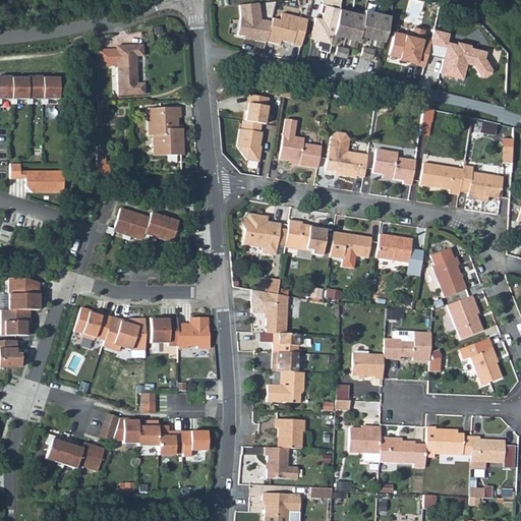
[(338,9),(339,6),(330,4),(329,7),(322,5),(320,13),(322,14),(321,19),(315,18),(310,39),(317,41),(315,47),(320,47),(319,51),(328,53),(330,42),(338,9)]
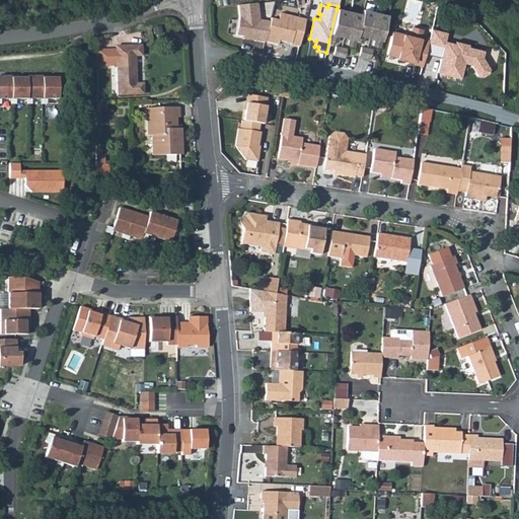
[(256,5),(237,7),(238,18),(235,36),(254,40),(253,43),(265,44),(265,43),(270,23),(258,21),(256,5)]
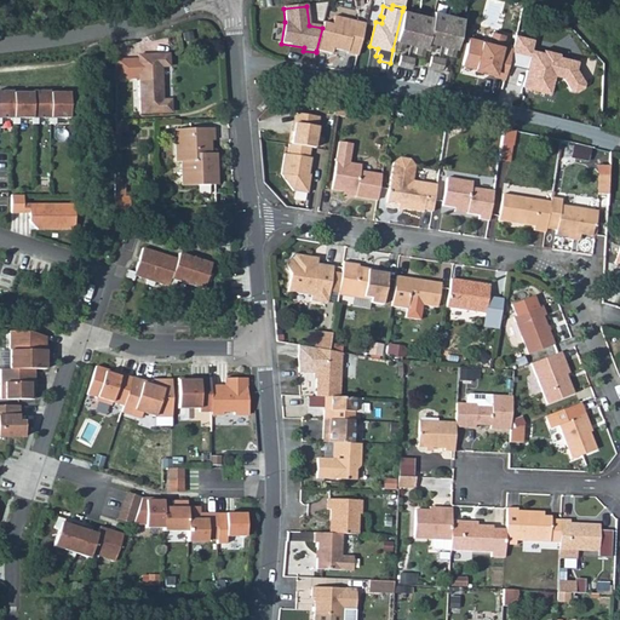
[(418,16),(402,11),(392,50),(402,51),(403,42),(411,45),(418,16)]
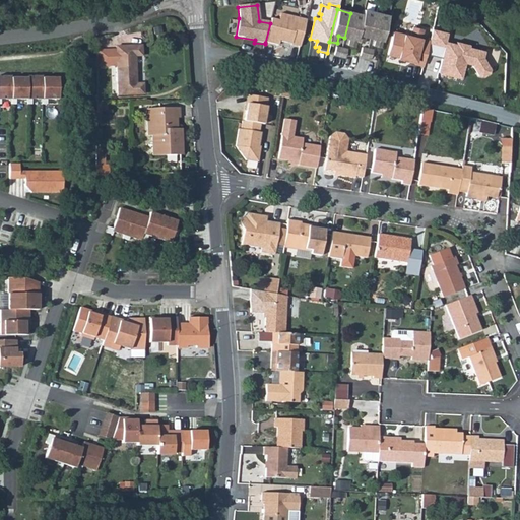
[(363,16),(356,43),(363,44),(364,37),(370,39),(376,14),(365,11),(363,16)]
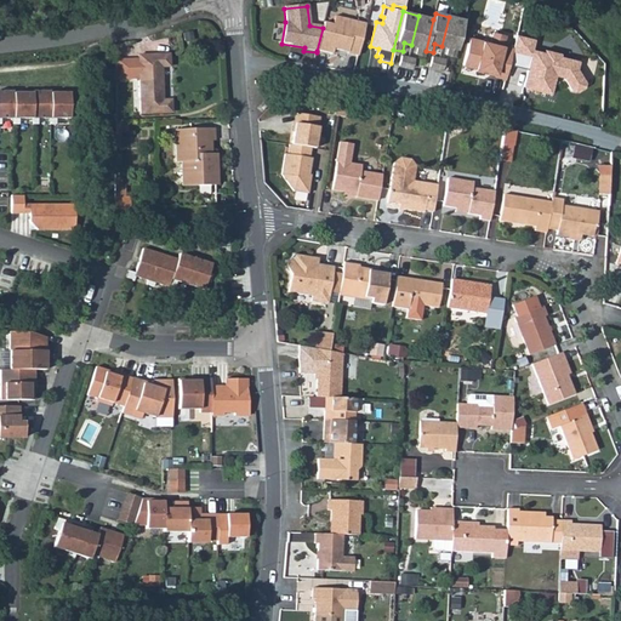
[(419,16),(411,45),(419,46),(416,56),(425,57),(426,51),(433,20),(419,16)]
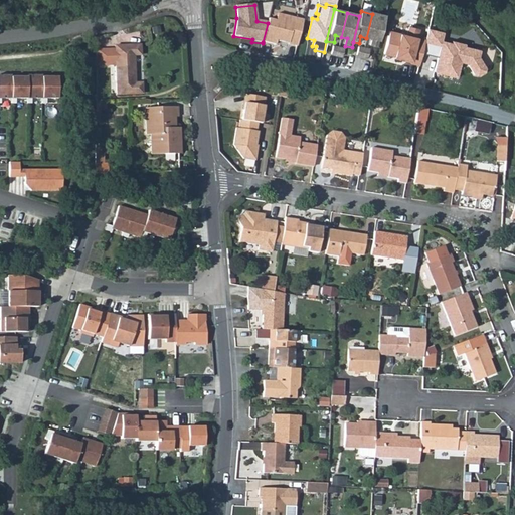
[(384,17),(372,14),(366,38),(371,39),(370,46),(376,48),(384,17)]
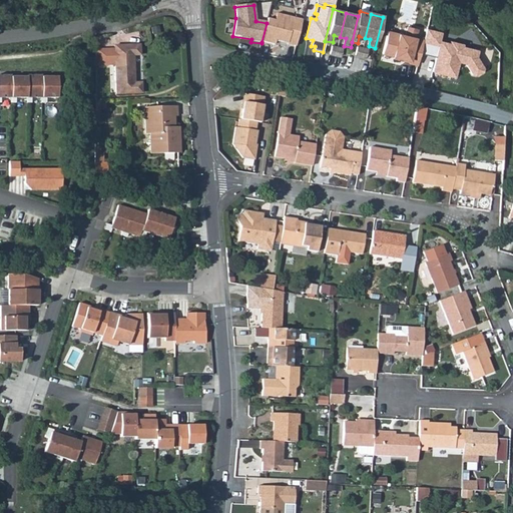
[(268,20),(267,23),(262,42),(274,45),(275,41),(288,44),(288,45),(295,47),(302,21),(277,15),(276,21),(268,20)]
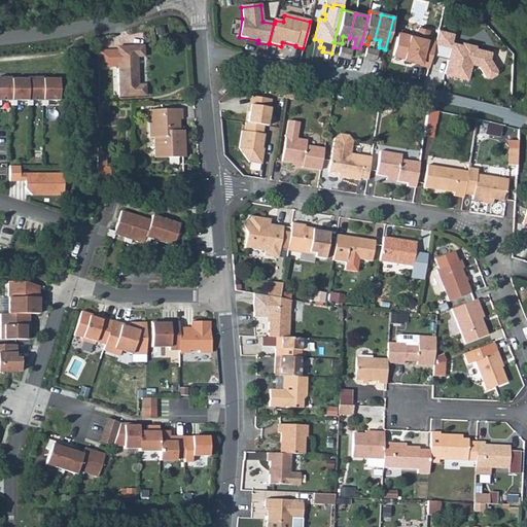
[(398,34),(393,57),(413,62),(412,65),(428,69),(431,56),(434,42),(426,40),(428,31),(419,29),(417,39),(398,34)]
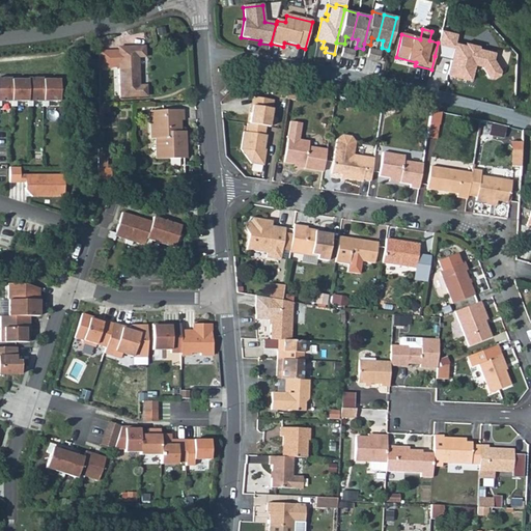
[(441,30),(438,43),(435,56),(451,60),(448,76),(471,81),(475,63),(480,64),(488,79),(493,80),(500,76),(500,72),(493,60),(495,53),(478,49),(479,46),(466,44),(466,46),(455,44),(457,34),(441,30)]
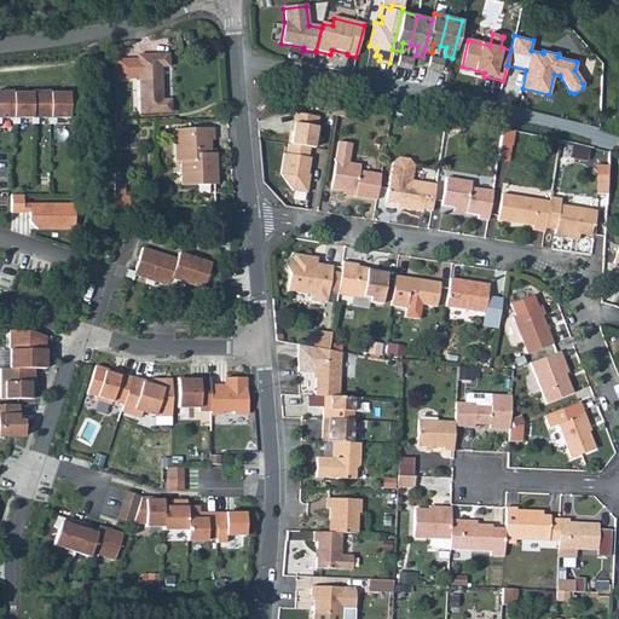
[(138,59),(121,61),(121,80),(139,79),(140,114),(171,113),(171,100),(162,100),(161,68),(169,67),(168,56),(138,57),(138,59)]
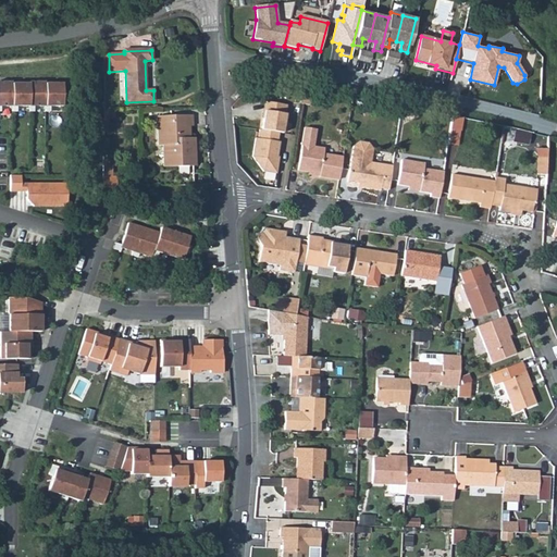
[(12,82),(0,82),(0,111),(0,107),(12,107),(12,84),(12,82)]
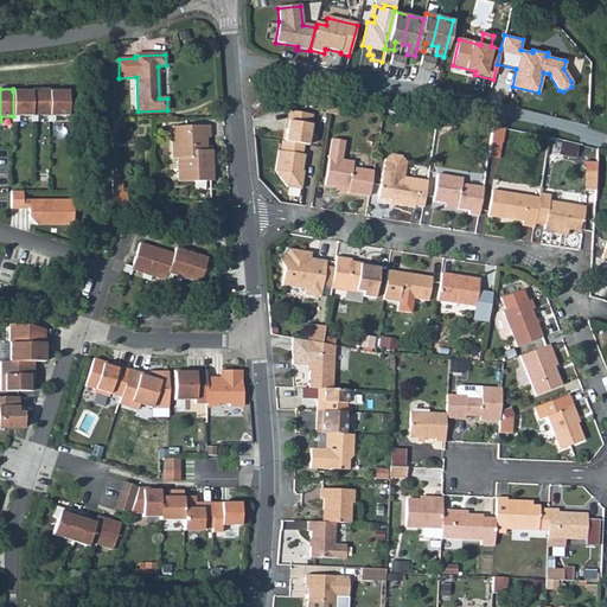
[(33,89),(33,91),(32,116),(32,122),(37,122),(37,116),(50,116),(50,91),(50,89),(33,89)]
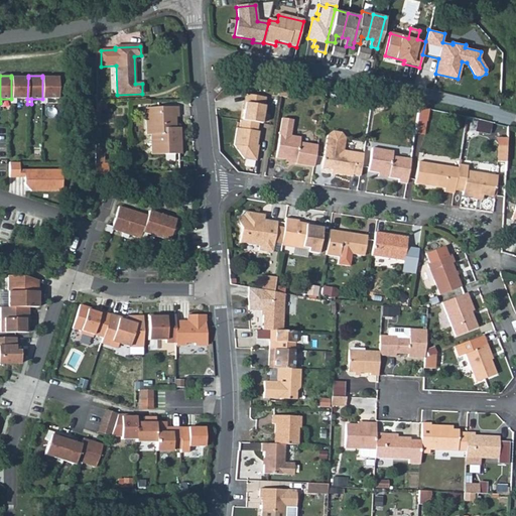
[(28,78),(11,78),(11,99),(11,104),(15,104),(15,99),(27,99),(28,78)]
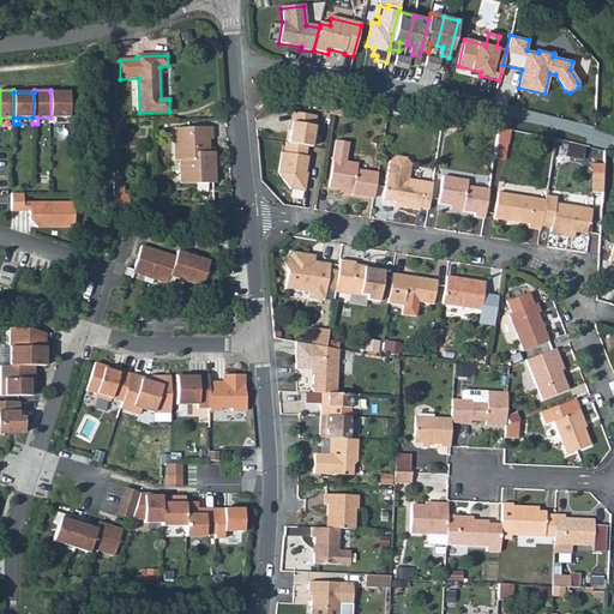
[(68,92),(50,92),(50,118),(50,124),(55,124),(55,118),(68,118),(68,92)]
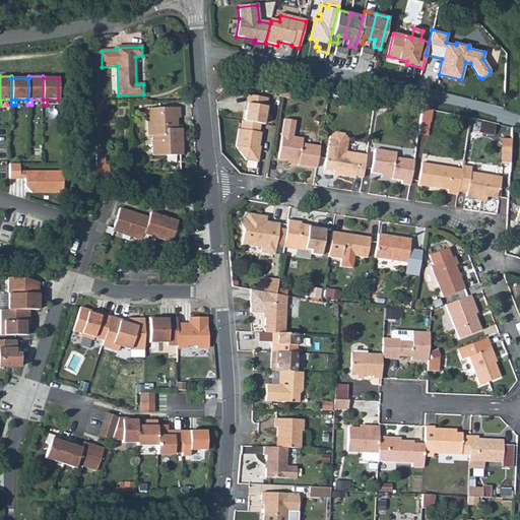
[(283,84),(280,98),(289,100),(291,84),(283,84)]
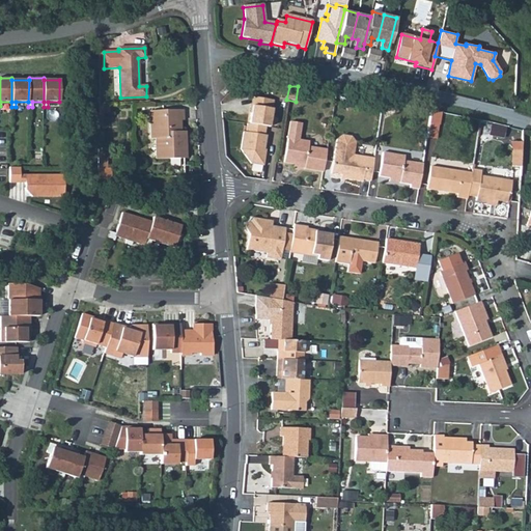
[(270,102),(252,99),(251,108),(248,108),(248,113),(246,124),(244,124),(243,133),(240,133),(236,150),(248,165),(259,166),(261,150),(260,149),(262,136),(260,136),(261,128),(266,128),(270,102)]
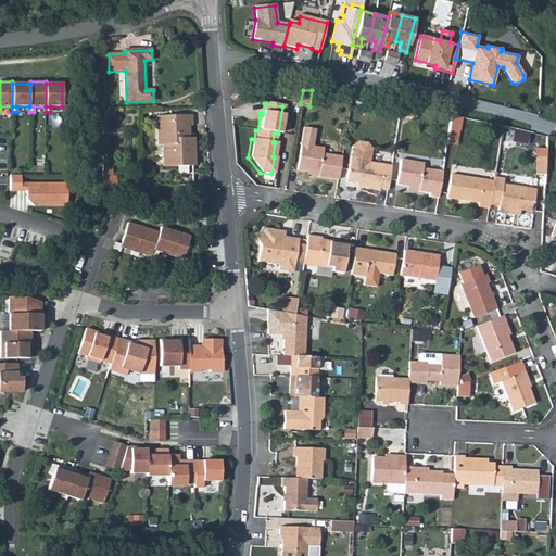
[(413,109),(401,106),(400,117),(412,119),(413,109)]
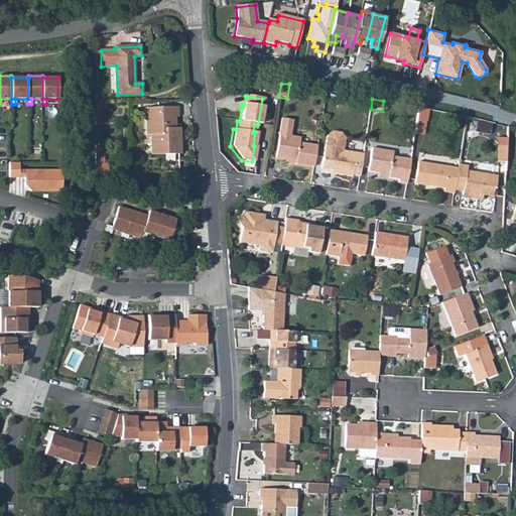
[(106,110),(106,104),(96,104),(96,123),(100,123),(100,110),(106,110)]
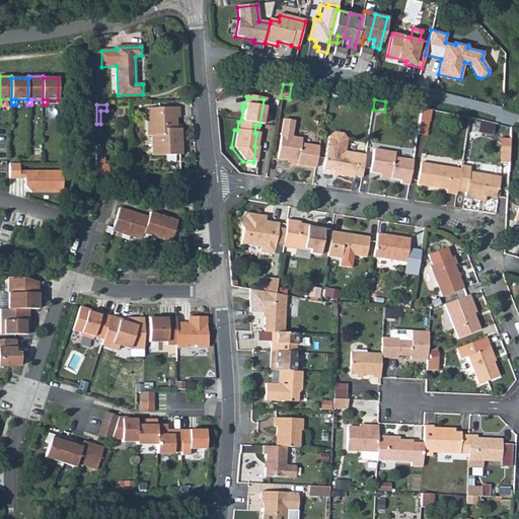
[(175,140),(180,140),(180,129),(175,129),(175,118),(178,118),(178,108),(146,109),(147,136),(151,135),(151,156),(181,155),(180,145),(176,145),(175,140)]
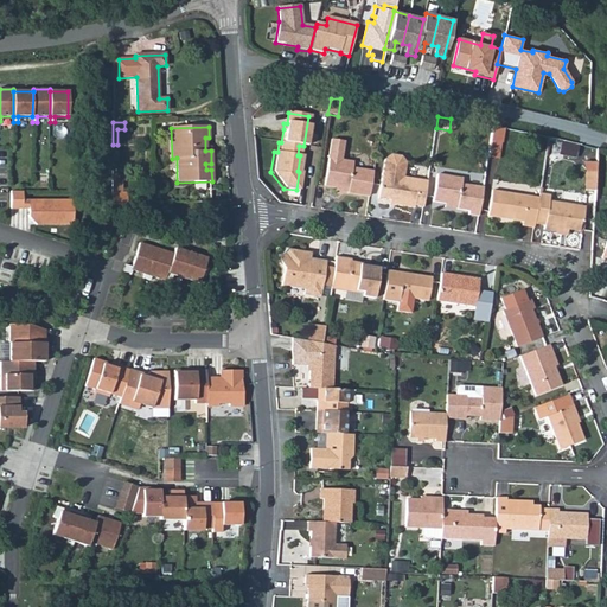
[(503,145),(505,132),(493,128),(491,144),(500,145),(503,145)]
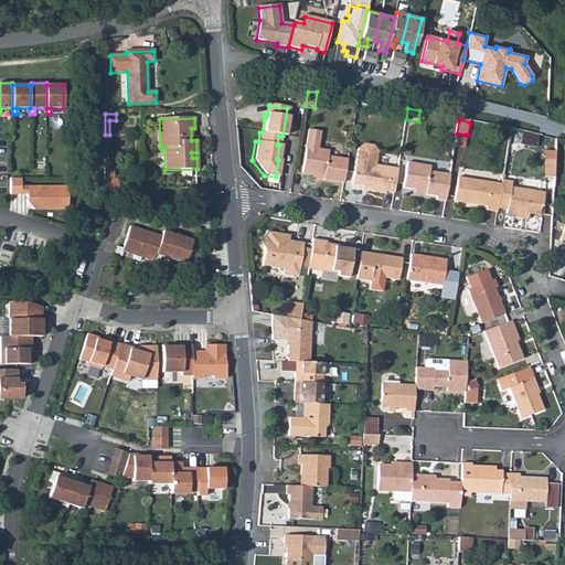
[(323,180),(344,184),(348,161),(329,158),(330,152),(316,150),(319,132),(309,130),(302,173),(313,176),(324,178),(323,180)]
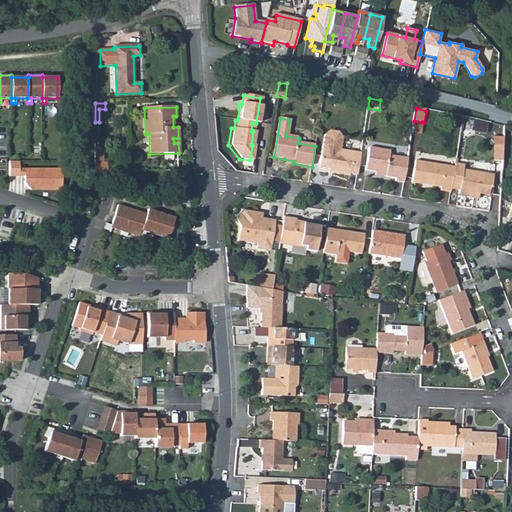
[(420,135),(422,122),(414,121),(412,134),(420,135)]
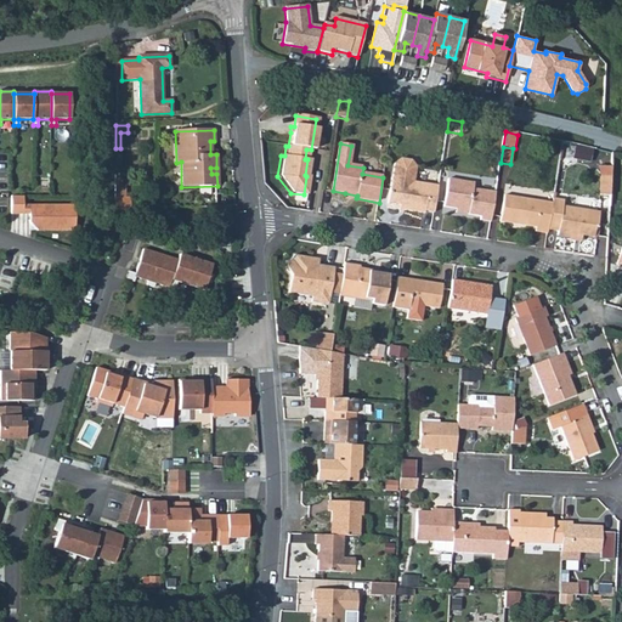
[(427,209),(434,210),(439,187),(414,184),(417,168),(412,162),(401,160),(395,165),(393,181),(391,180),(389,203),(400,204),(406,204),(405,209),(425,213),(427,209)]
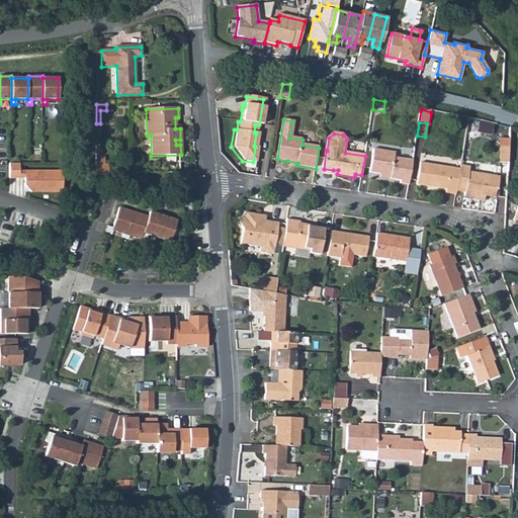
[(509,161),(510,138),(502,137),(501,161),(509,161)]
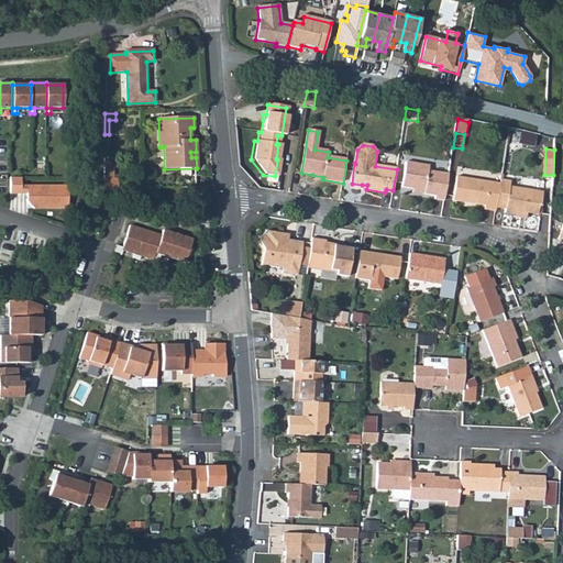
[(437,192),(445,195),(450,168),(429,164),(430,159),(407,155),(403,179),(414,181),(426,184),(424,187),(437,189),(437,192)]
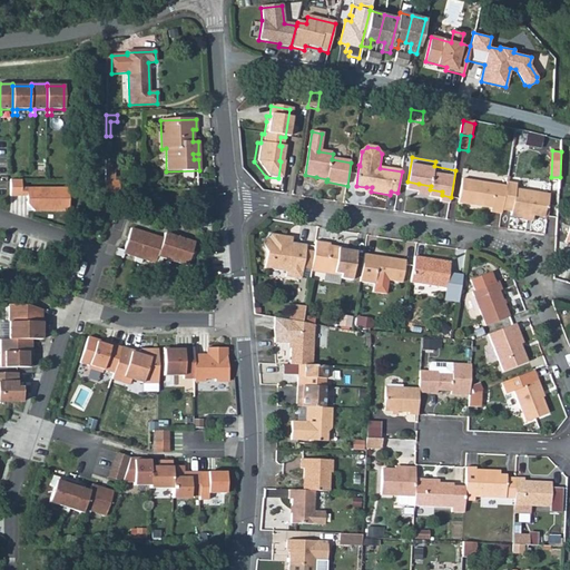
[(105,190),(114,190),(115,180),(115,167),(106,166),(105,190)]
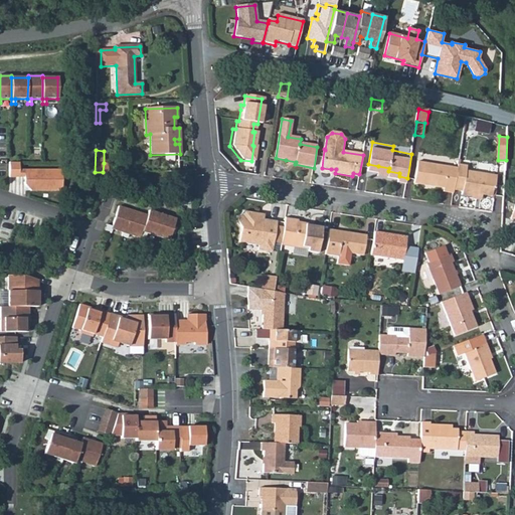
[(19,162),(9,162),(9,177),(24,177),(24,184),(31,190),(62,190),(62,169),(19,169),(19,162)]
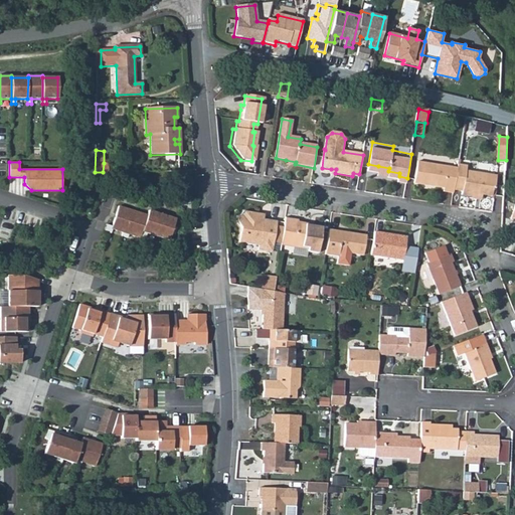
[(468,164),(459,162),(458,169),(455,187),(464,189),(464,192),(474,194),(474,192),(484,194),(485,192),(494,193),(495,186),(497,186),(499,174),(467,169),(468,164)]
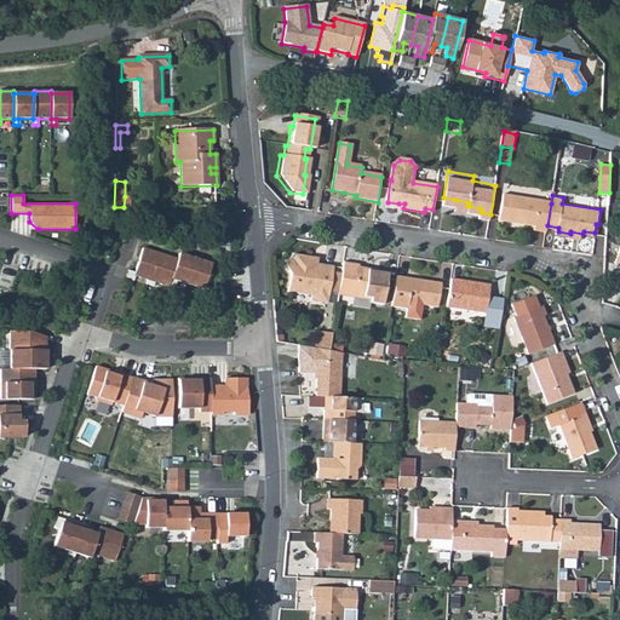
[(534,233),(546,235),(547,225),(551,204),(504,196),(499,222),(534,228),(534,233)]
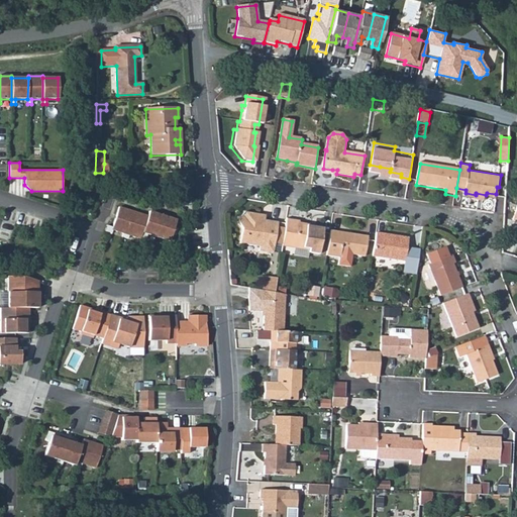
[(134,212),(119,207),(113,227),(107,226),(106,231),(113,233),(114,230),(124,233),(123,237),(126,237),(134,212)]
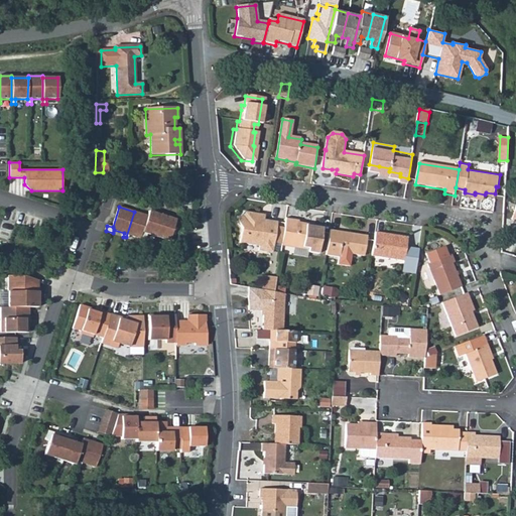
[(163,216),(150,211),(148,216),(141,239),(145,240),(147,234),(156,237),(163,216)]
